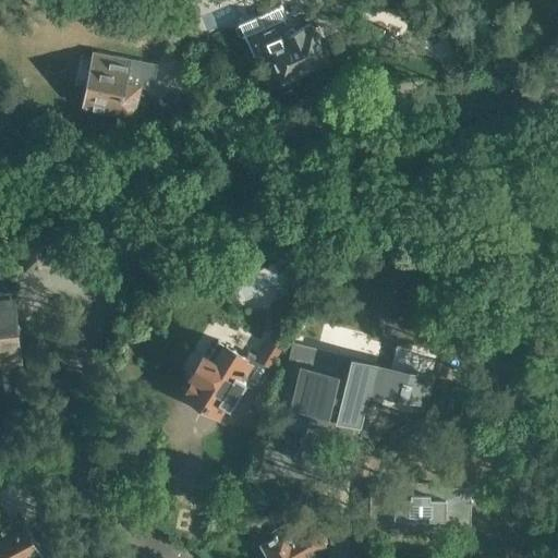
[(259,32),(253,35),(262,55),(269,51),(281,79),(328,58),(312,23),(292,32),(290,27),(281,22),(280,23),(271,5),(252,15),(259,32)]
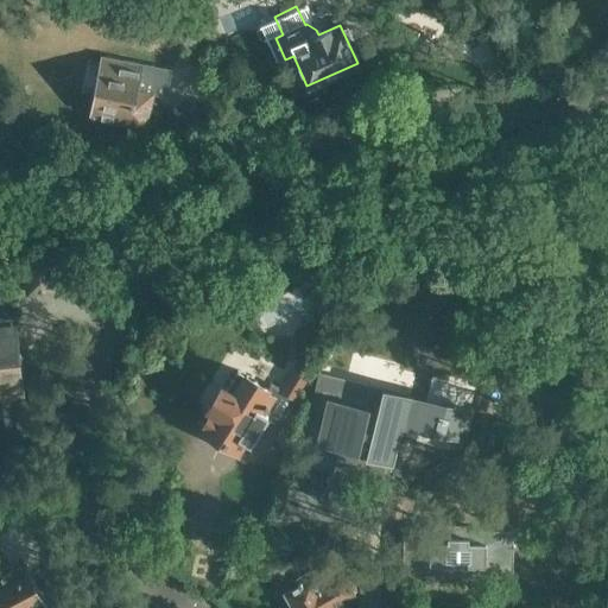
[(92,111),(94,112),(94,116),(130,124),(131,121),(145,125),(151,95),(164,97),(170,70),(103,57),(92,111)]
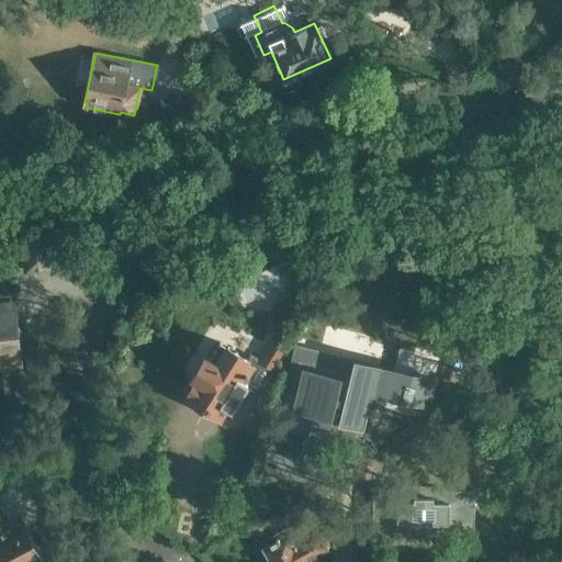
[(54,260),(49,234),(23,237),(26,263),(54,260)]
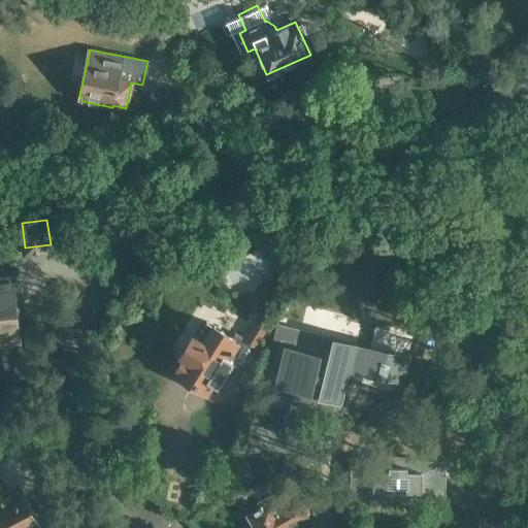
[(284,262),(274,244),(266,249),(275,266),(284,262)]
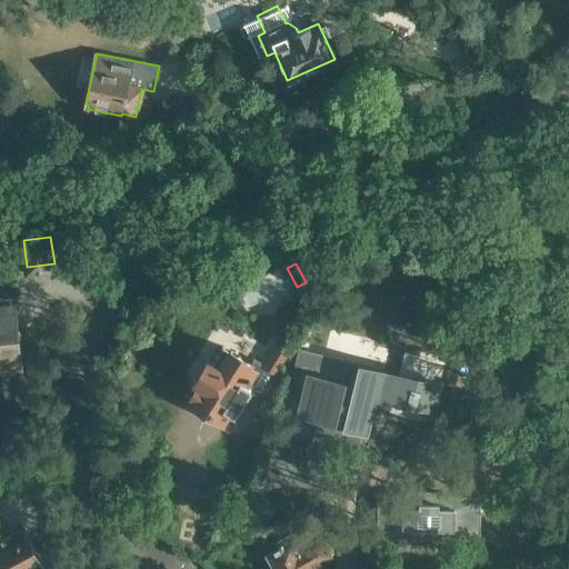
[(0,365),(18,363),(10,295),(0,296),(0,365)]
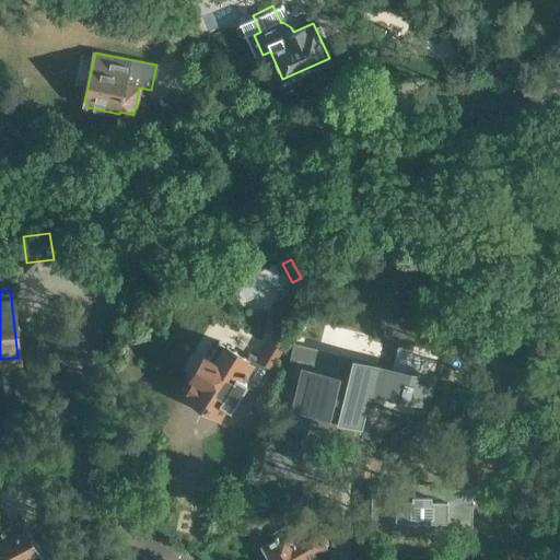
[(249,353),(247,358),(219,340),(185,394),(221,417),(228,405),(231,407),(245,384),(257,391),(275,362),(261,353),(259,359),(249,353)]
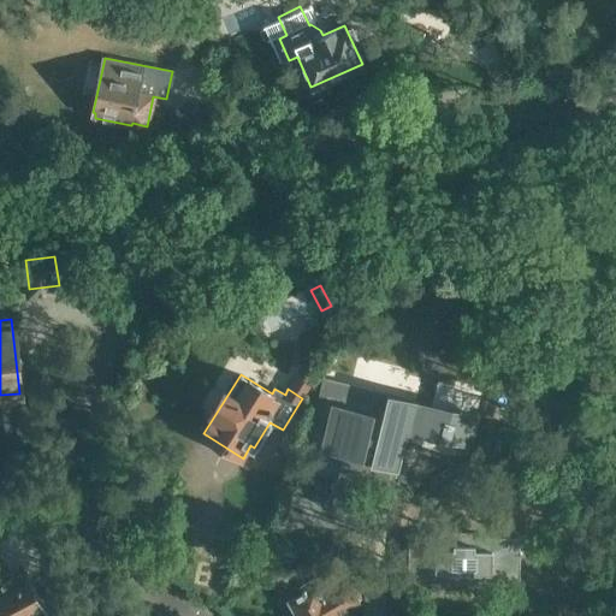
[(407,420),(406,420),(410,400),(325,379),(304,465),(342,473),(341,477),(384,486),(384,484),(390,485),(395,465),(396,465),(407,420)]
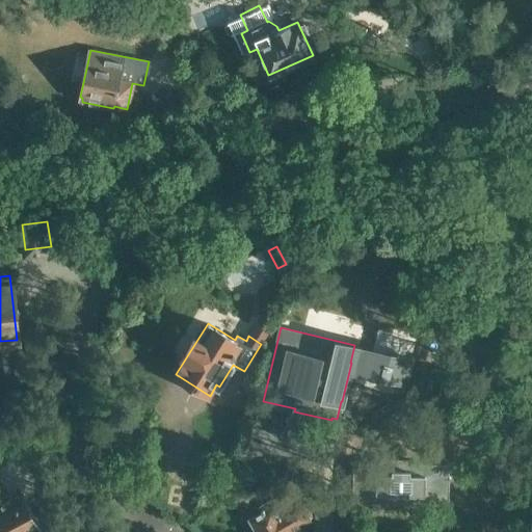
[(352,502),(448,503),(449,463),(409,462),(409,459),(392,458),(392,462),(353,462),(352,502)]
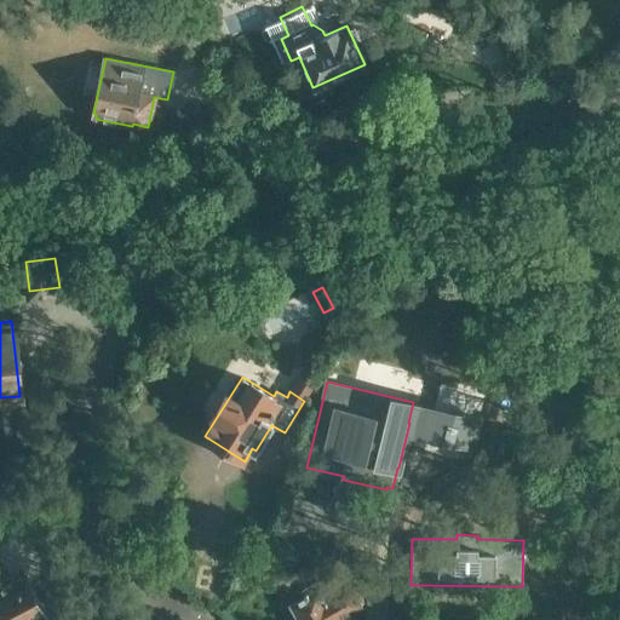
[(44,619),(44,618),(53,613),(44,593),(46,592),(39,580),(36,581),(30,570),(24,574),(22,570),(12,575),(4,560),(0,560),(0,615),(3,619),(44,619)]
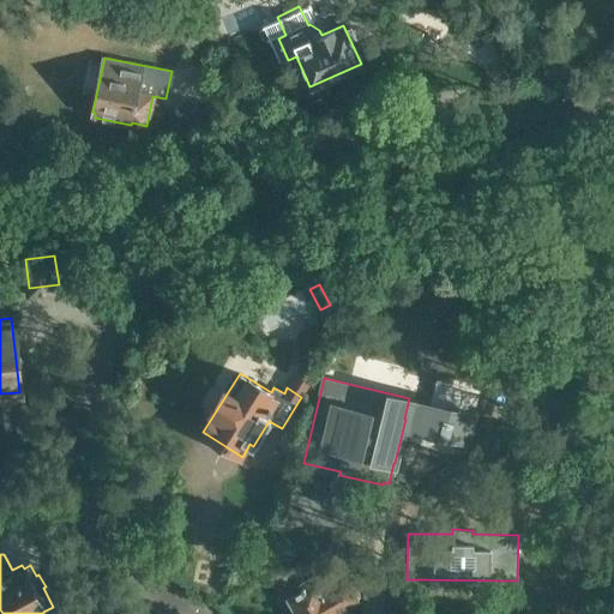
[(317,572),(318,573),(299,584),(301,589),(287,597),(296,613),(335,613),(360,599),(347,577),(347,578),(336,560),(317,572)]
